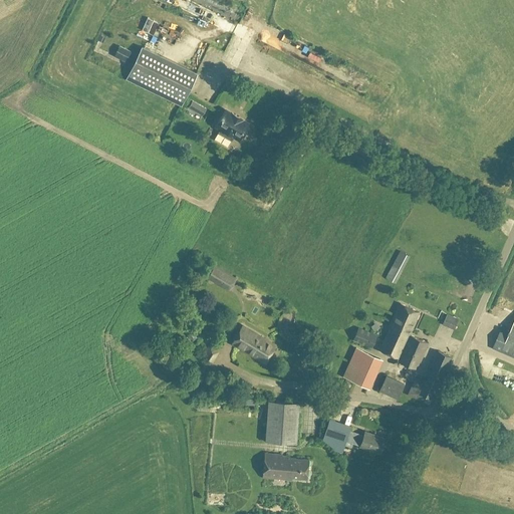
[(166,0),(220,25),(224,16),(229,18),(231,13),(237,15),(244,1),(242,0),(166,0)]
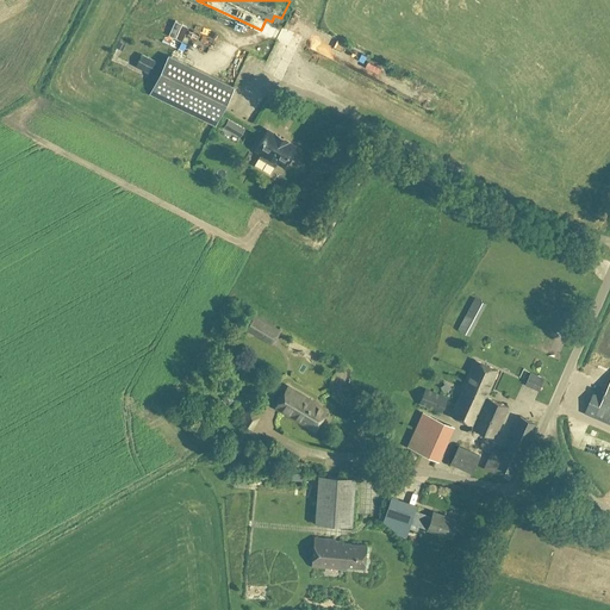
[(173,35),(192,44),(194,39),(175,30),(173,35)]
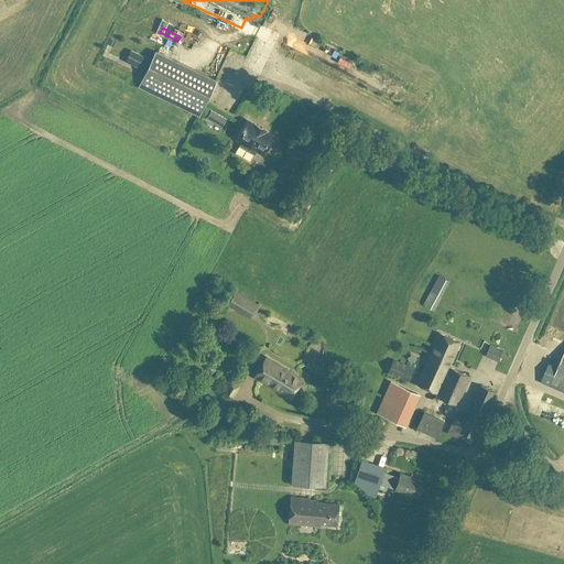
[(202,106),(206,88),(213,89),(218,69),(149,51),(138,89),(202,106)]
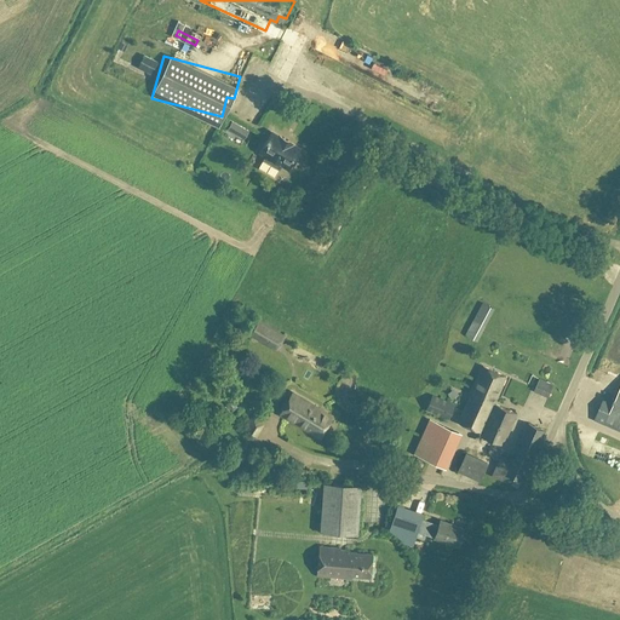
[(292,144),(280,137),(279,138),(271,133),(260,153),(267,155),(263,161),(280,171),(282,166),(288,168),(299,150),(292,145),(292,144)]
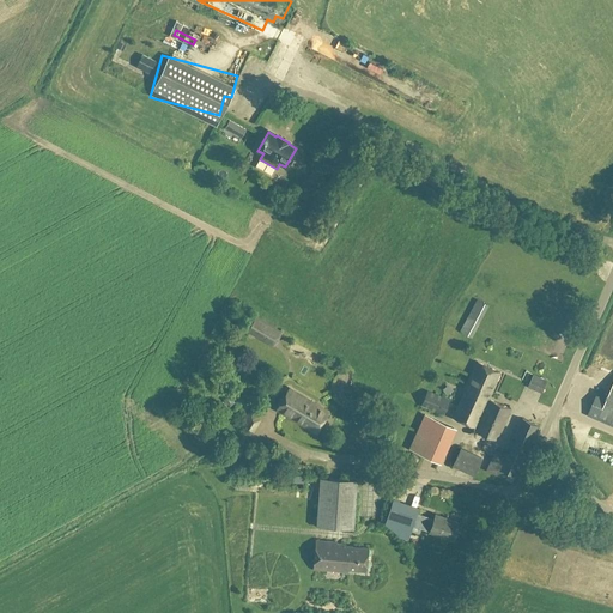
[(460,332),(472,339),(489,307),(477,301),(460,332)]
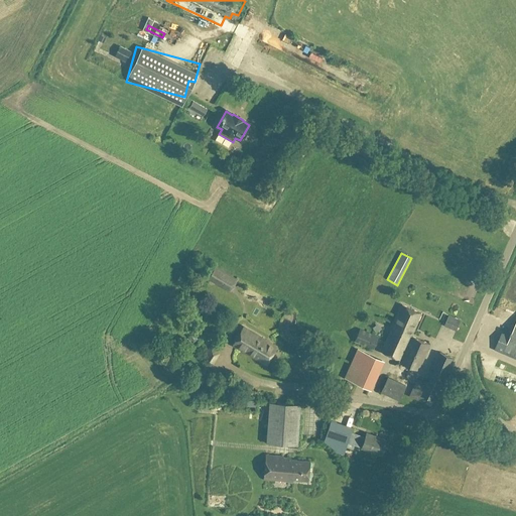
[(208,279),(230,293),(238,279),(215,266),(208,279)]
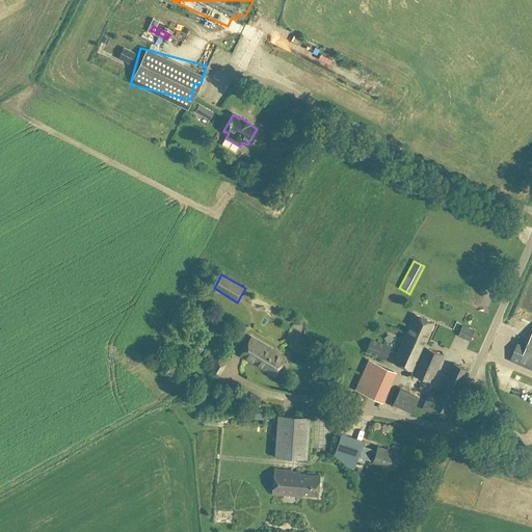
[(413,371),(411,374),(431,382),(444,355),(424,346),(434,323),(415,315),(393,363),(413,371)]
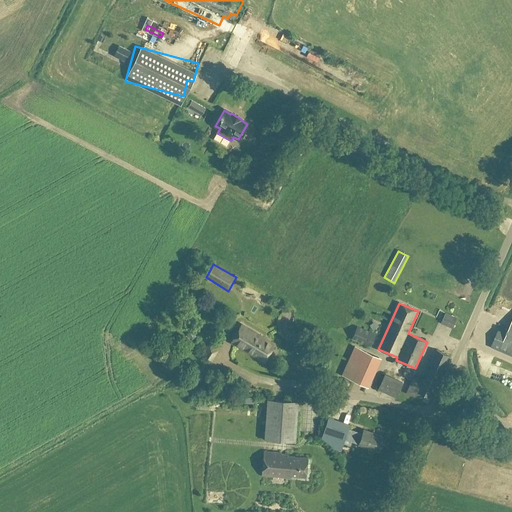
[(446,313),(441,323),(453,328),(458,318),(446,313)]
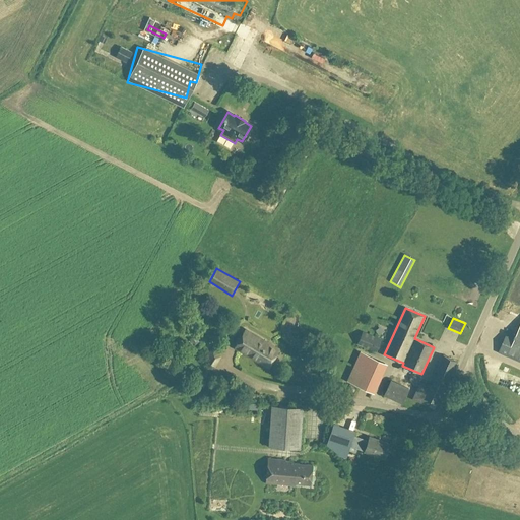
[(519,327),(516,337),(508,333),(500,353),(519,362),(519,327)]
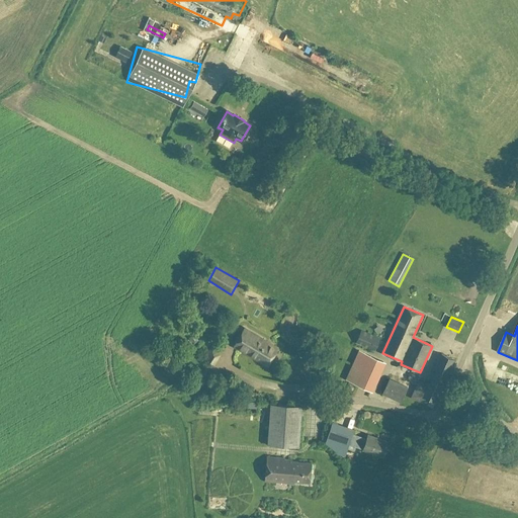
[(245,329),(234,347),(267,367),(277,348),(245,329)]
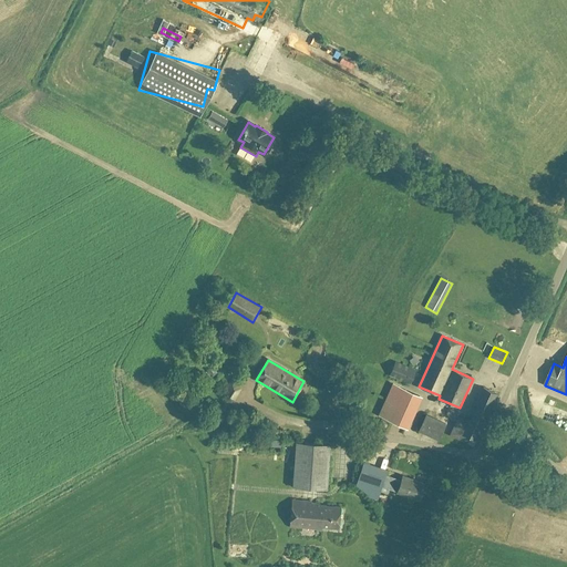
[(389,377),(410,385),(416,371),(395,362),(389,377)]
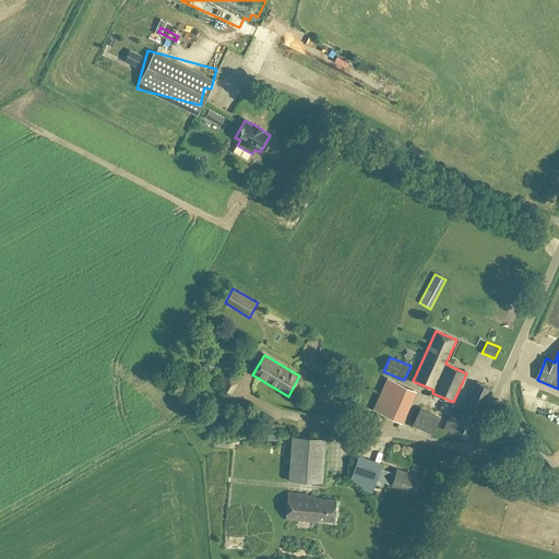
[(388,379),(387,380),(390,381),(385,393),(388,394),(395,397),(401,385),(388,379)]
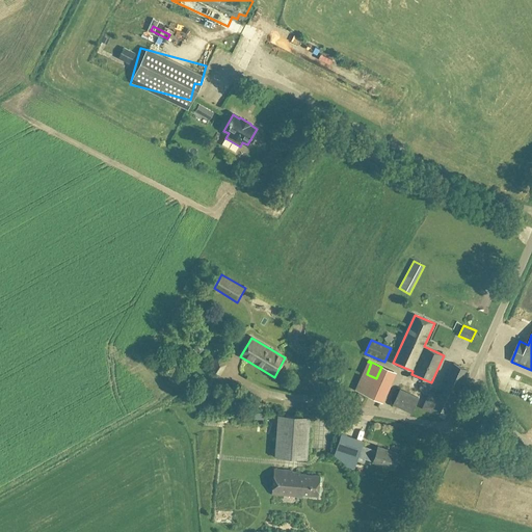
[(447,414),(467,370),(453,364),(433,407),(447,414)]
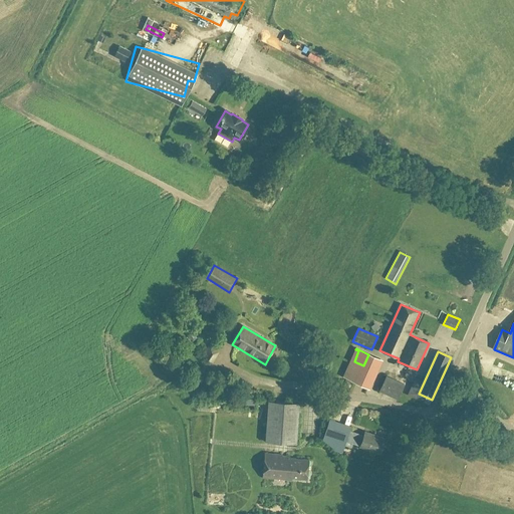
[(343,376),(355,381),(363,365),(356,362),(354,367),(351,366),(346,377),(343,375),(343,376)]
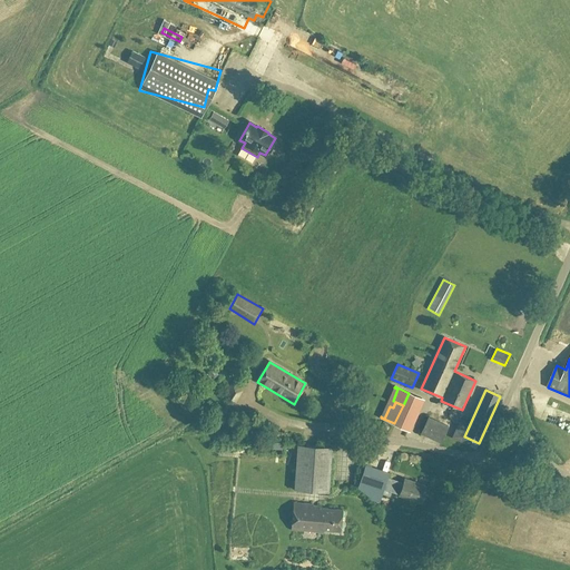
[(449,428),(429,418),(421,434),(441,443),(449,428)]
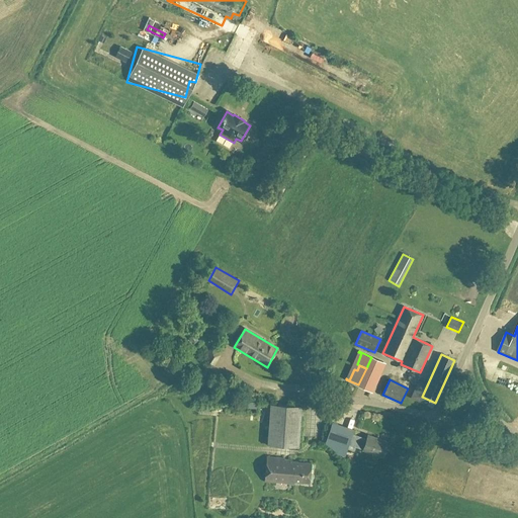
[(298,447),(301,407),(271,405),(268,445),(298,447)]
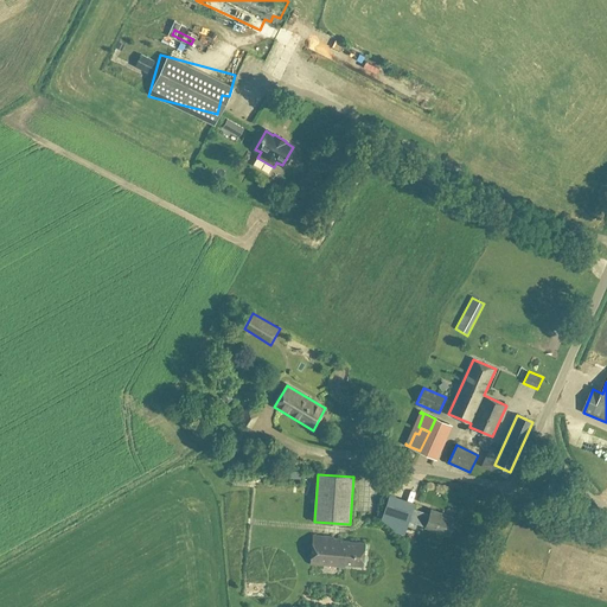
[(397,496),(401,485),(394,483),(389,493),(397,496)]
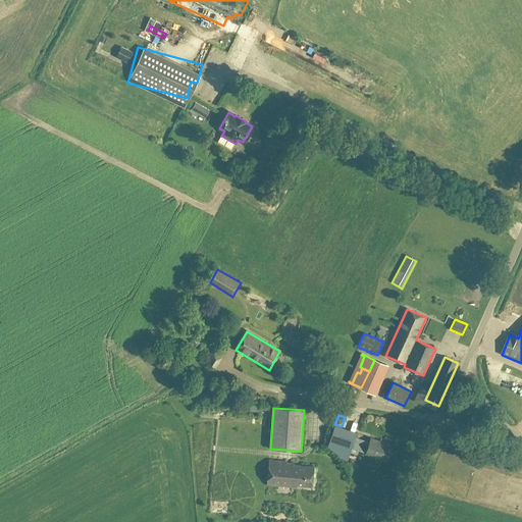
[(338,459),(347,462),(356,435),(334,428),(327,449),(338,457),(338,459)]
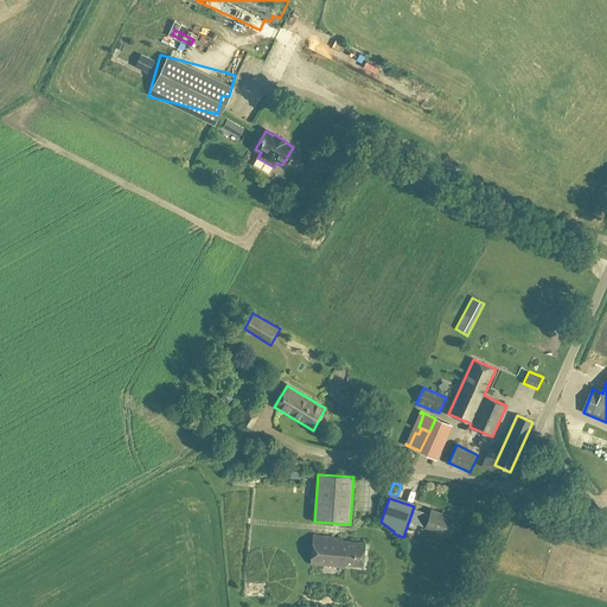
[(449,536),(455,518),(430,510),(425,528),(449,536)]
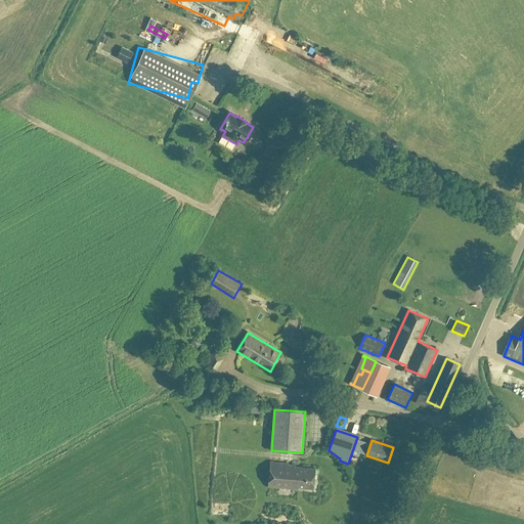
[(360,448),(357,457),(363,460),(365,450),(360,448)]
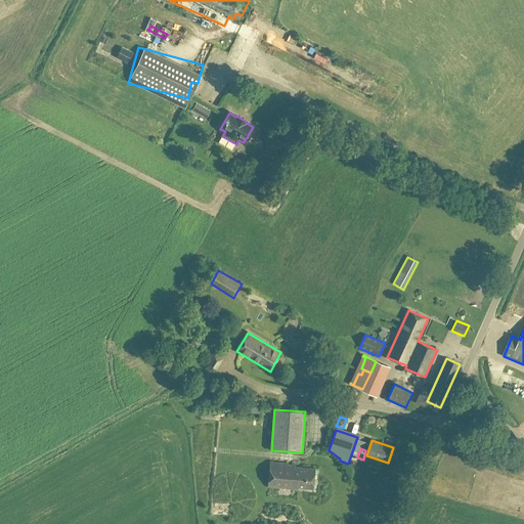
[(296,468),(296,465),(270,463),(268,487),(298,490),(298,487),(313,489),(315,469),(296,468)]
